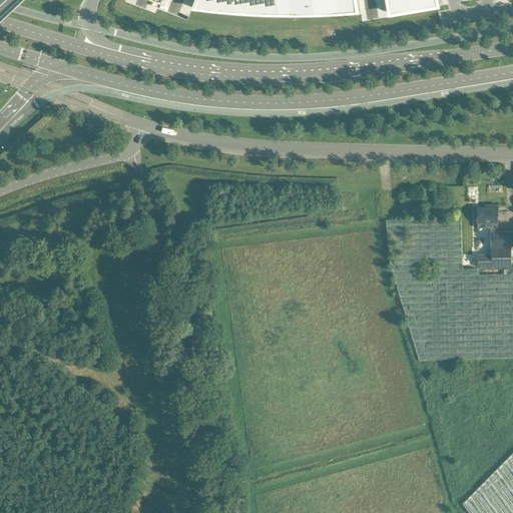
[(197,0),(194,8),(212,11),(223,12),(234,13),(245,13),(257,14),(268,14),(279,15),(294,15),(306,15),(319,14),(331,14),(337,13),(357,12),(354,0),(197,0)]
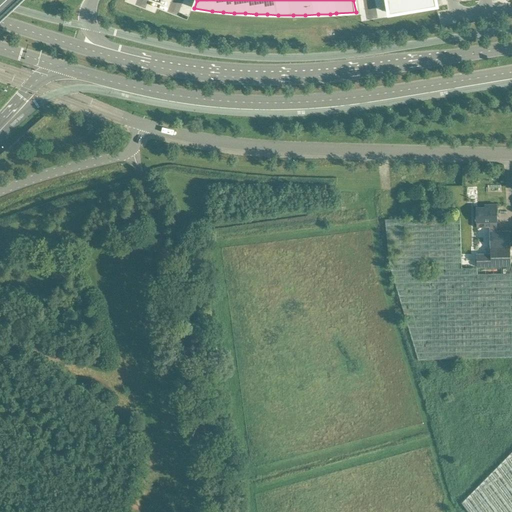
[(387,0),(387,1),(388,7),(389,14),(436,6),(434,0),(387,0)]
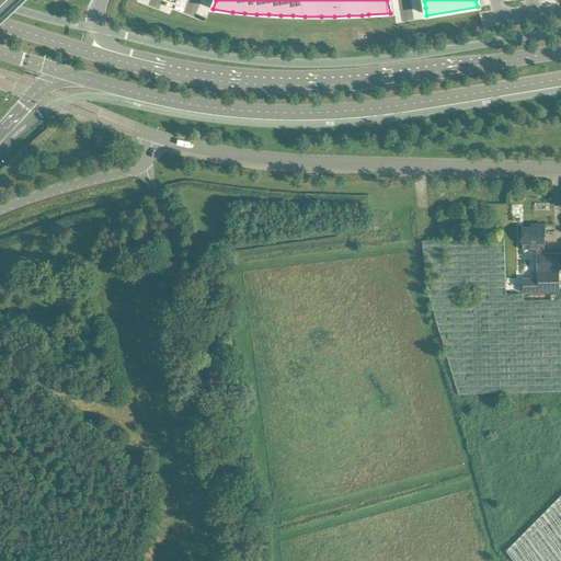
[(536,227),(522,228),(522,244),(522,250),(536,249),(536,253),(536,255),(537,271),(537,272),(537,278),(522,278),(523,293),(560,292),(558,253),(545,253),(544,224),(536,224),(536,227)]
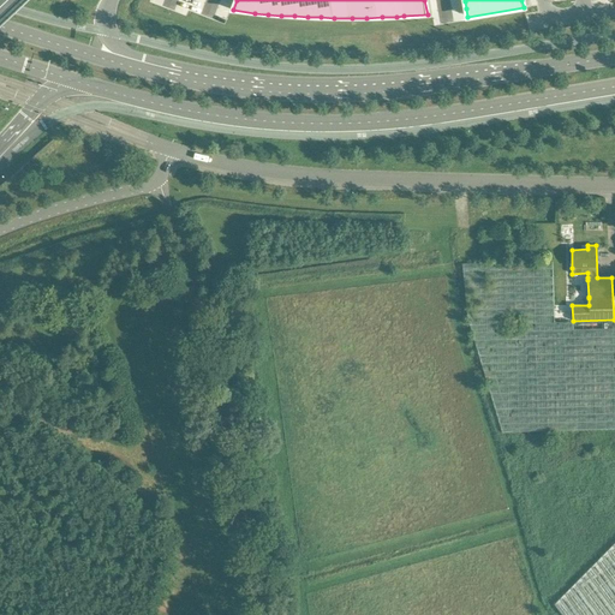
[(614,614),(614,542),(555,603),(563,614),(614,614)]
